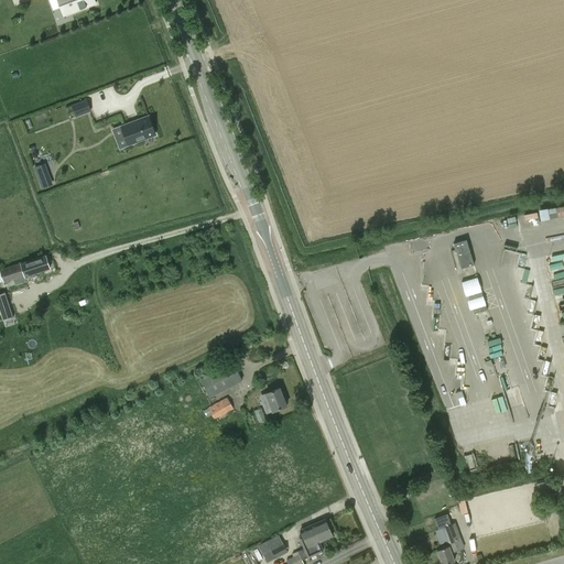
[(95,2),(94,0),(58,0),(64,14),(95,2)]
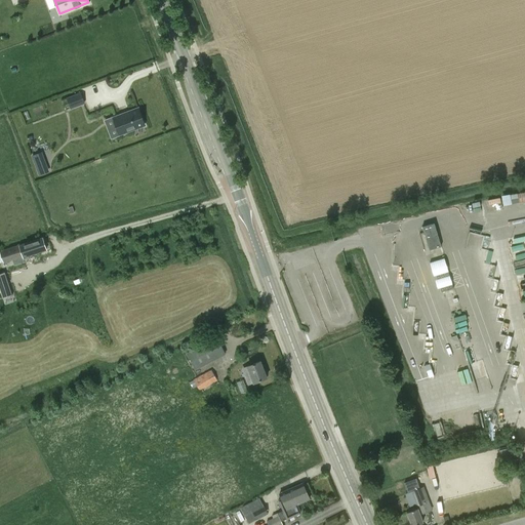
[(81,93),(71,97),(67,98),(71,108),(75,107),(84,103),(81,93)]
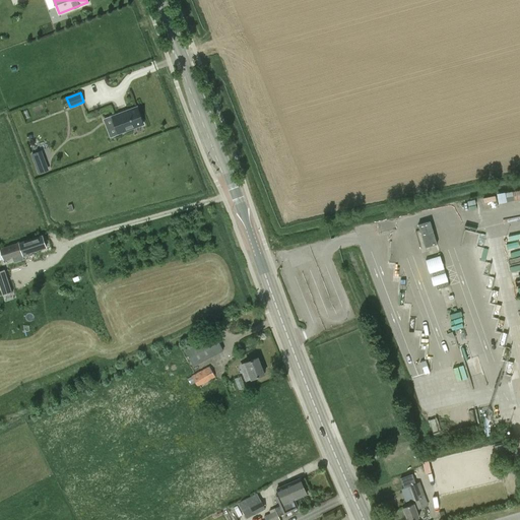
[(112,117),(118,133),(143,124),(137,107),(112,117)]
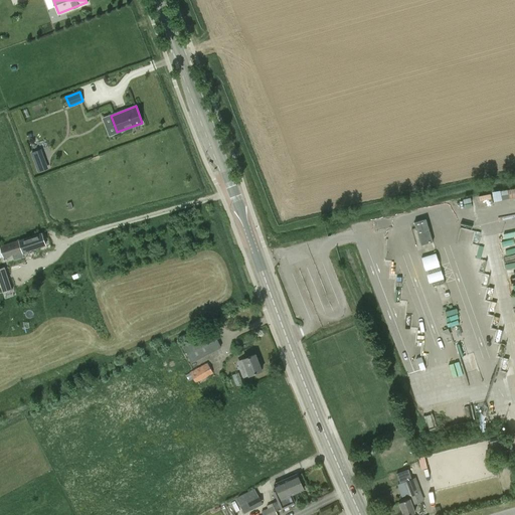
[(40,150),(32,153),(38,171),(47,168),(40,150)]
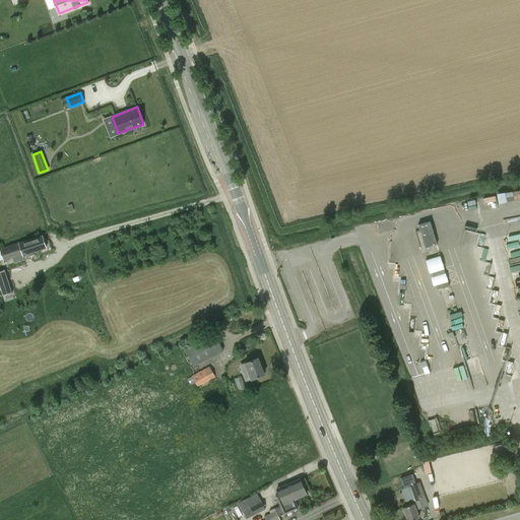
[(500,202),(519,198),(519,188),(498,193),(500,202)]
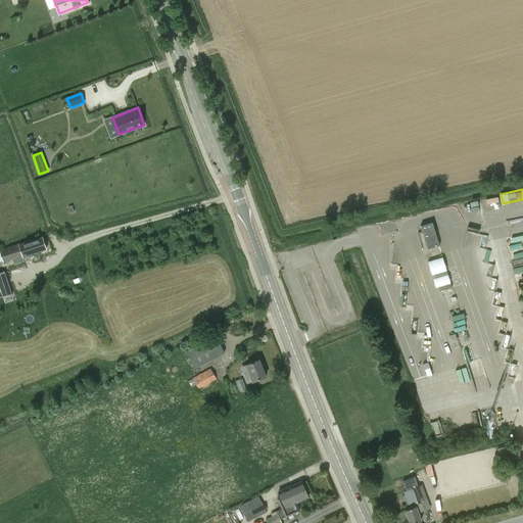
[(435,221),(421,225),(422,231),(420,232),(424,251),(441,246),(435,221)]
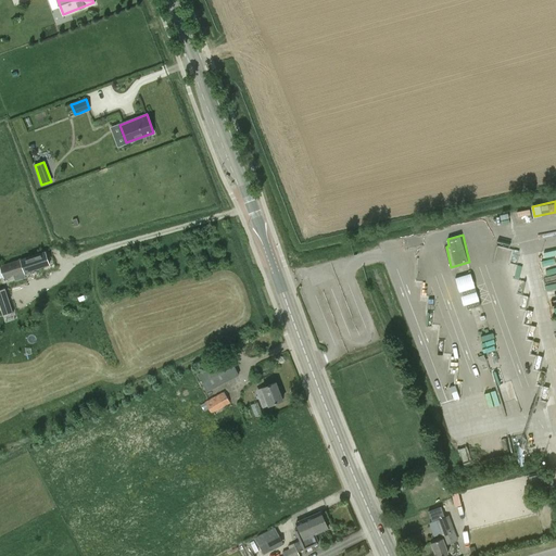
[(547,289),(555,287),(555,249),(541,252),(547,289)]
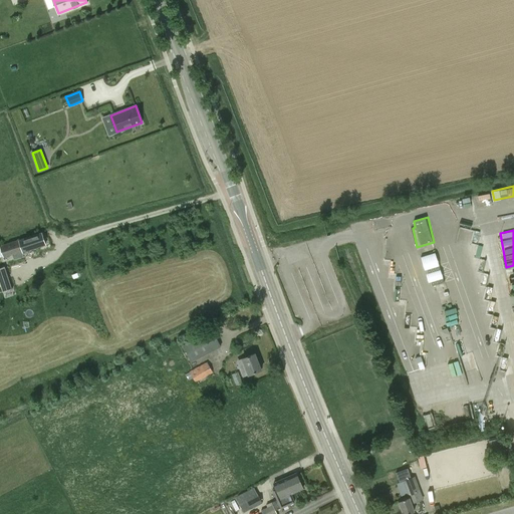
[(0,246),(3,256),(12,254),(22,250),(22,251),(44,244),(41,233),(0,246)]
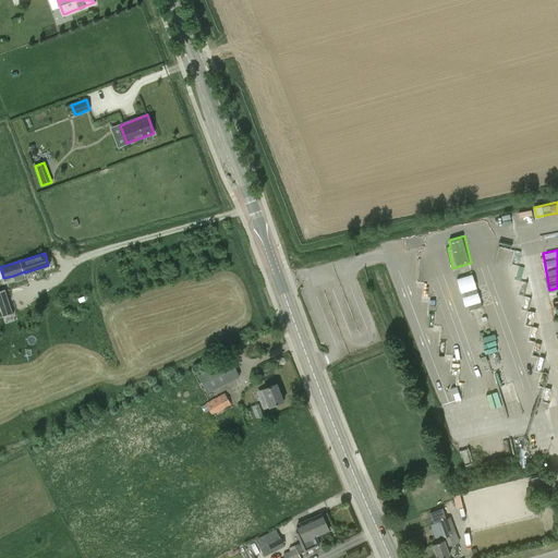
[(4,290),(0,291),(0,306),(3,316),(12,314),(4,290)]
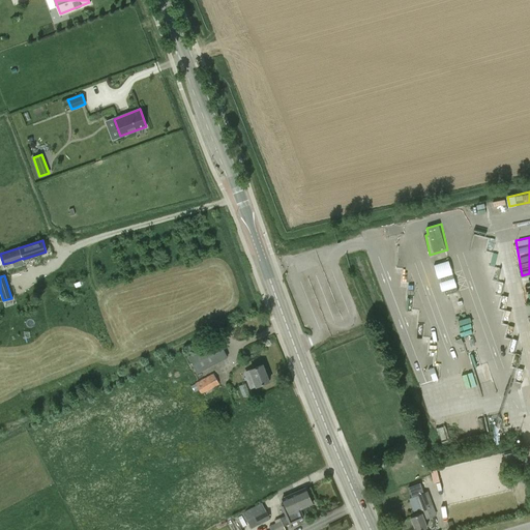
[(188,357),(198,373),(227,357),(218,342),(188,357)]
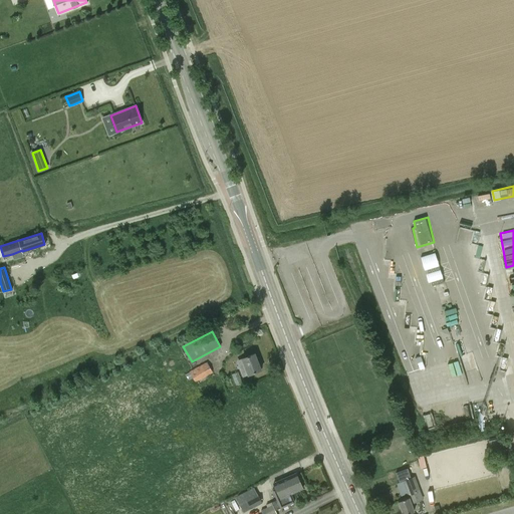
[(238,360),(241,369),(244,376),(248,374),(261,369),(255,353),(238,360)]
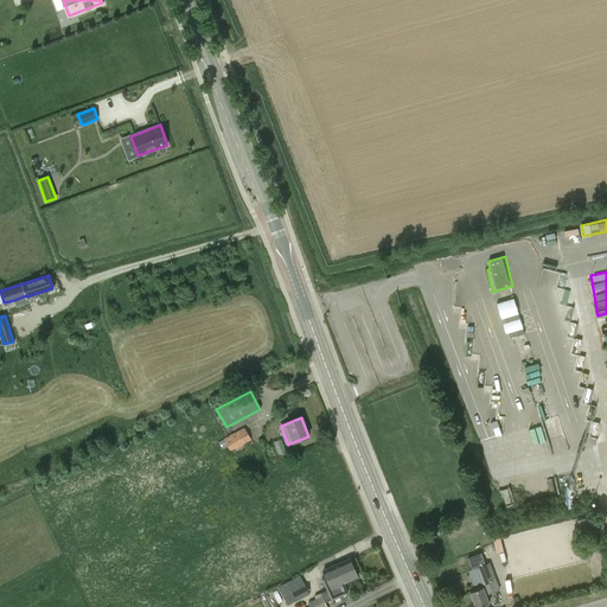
[(219,442),(223,449),(228,447),(230,452),(250,440),(244,428),(219,442)]
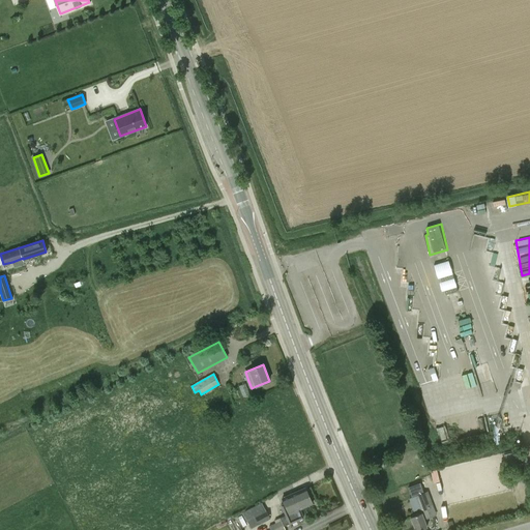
[(521,464),(518,451),(503,454),(506,467),(521,464)]
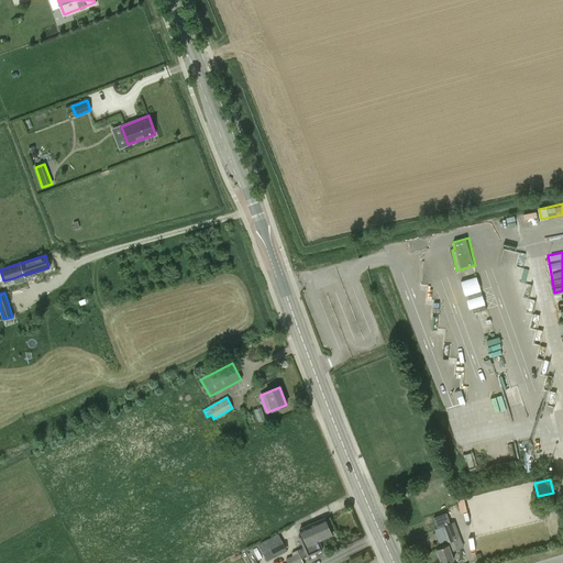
[(323,549),(319,540),(332,534),(324,517),(300,528),(302,533),(299,536),(305,547),(298,549),(299,552),(287,558),(288,562),(305,562),(302,558),(308,555),(323,549)]
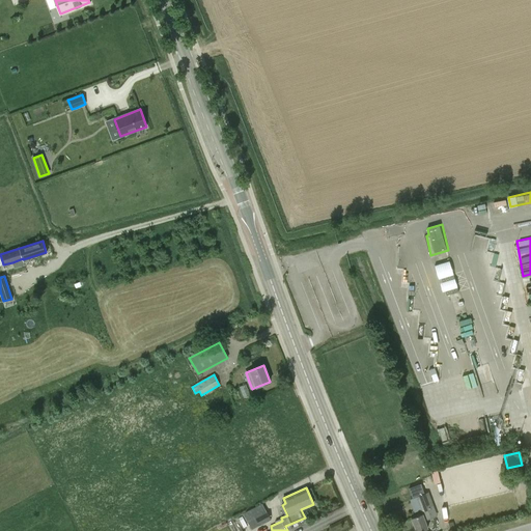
[(411,519),(416,530),(421,530),(427,529),(424,521),(437,516),(427,493),(416,497),(422,514),(411,519)]
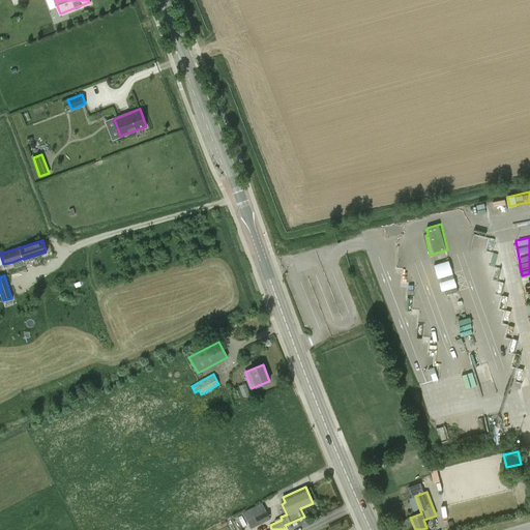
[(243,511),(252,527),(269,518),(261,502),(243,511)]
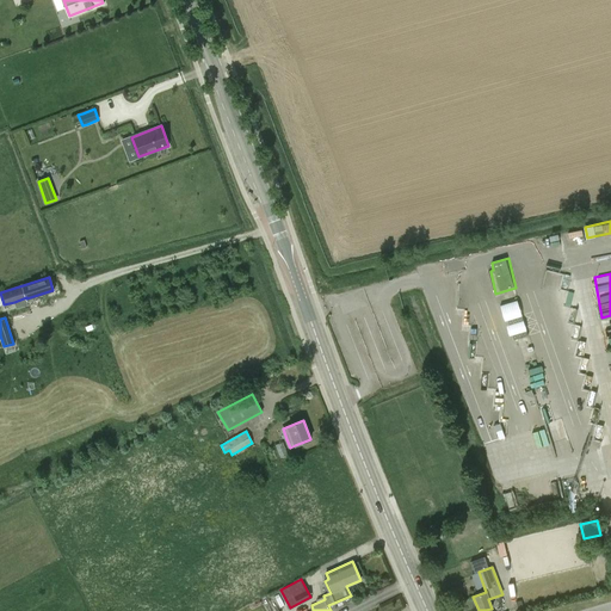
All buildings are outlined.
